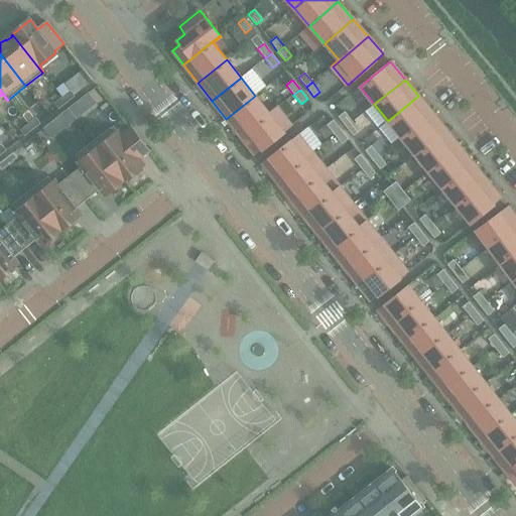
[(70,91),(62,97),(67,103),(75,97),(70,91)]
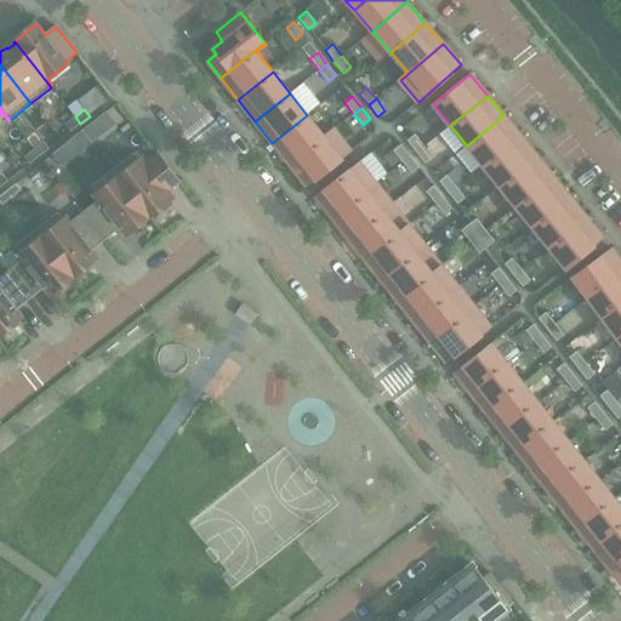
[(289,165),(334,130),(332,129),(323,136),(307,115),(272,143),(289,165)]
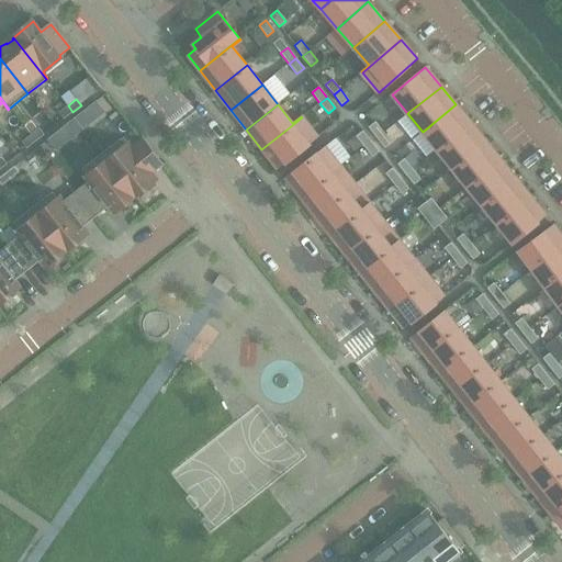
[(437,150),(471,123),(456,104),(423,132),(437,150)]
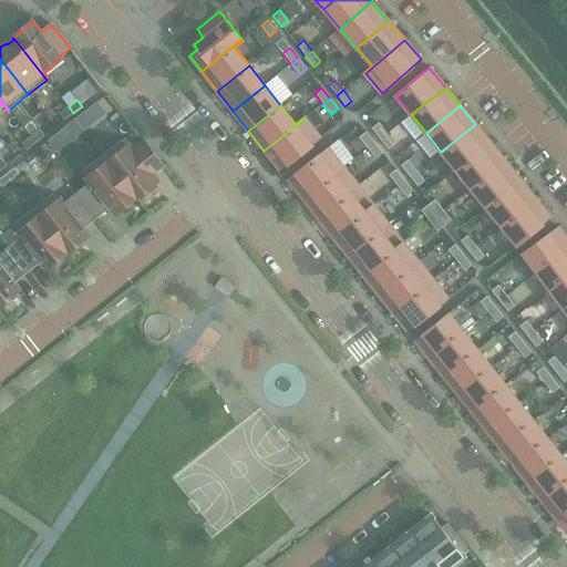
[(64,120),(73,113),(69,106),(60,114),(64,120)]
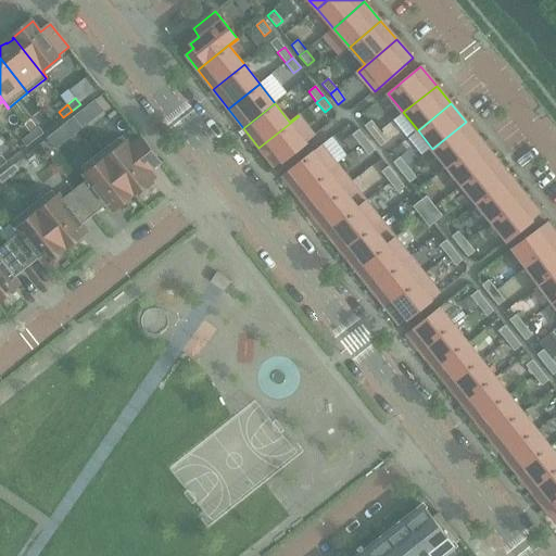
[(84,109),(73,117),(80,128),(92,118),(84,109)]
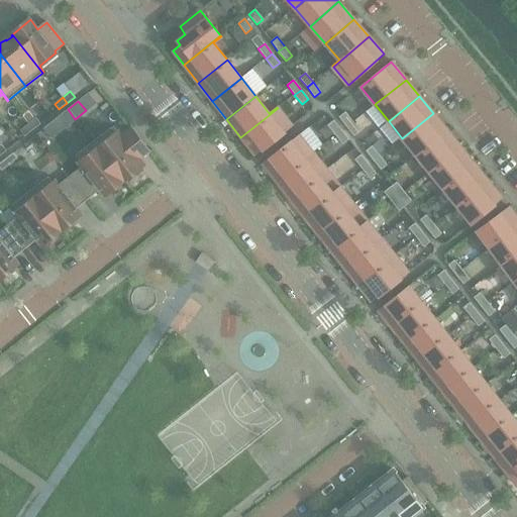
[(255,156),(292,126),(278,108),(240,137),(255,156)]
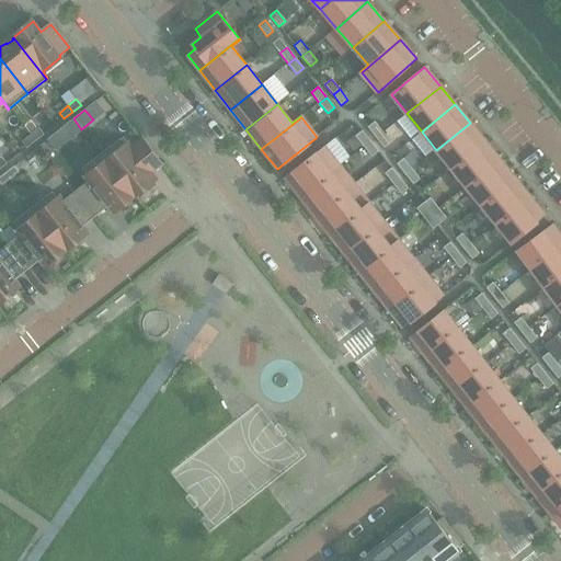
[(73,118),(61,128),(70,138),(81,129),(73,118)]
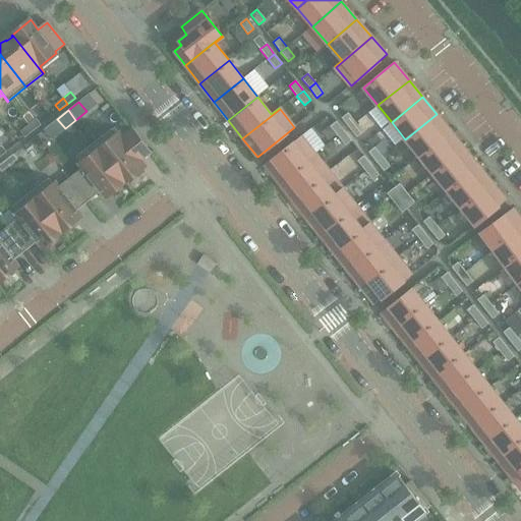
[(355,122),(348,113),(341,118),(349,127),(355,122)]
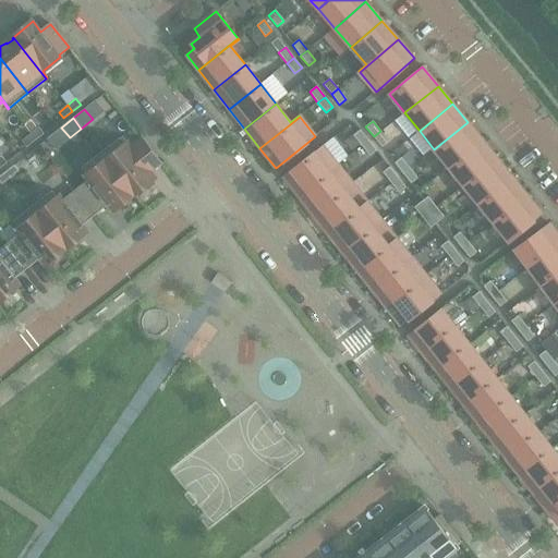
[(449,168),(483,141),(468,122),(434,149),(449,168)]
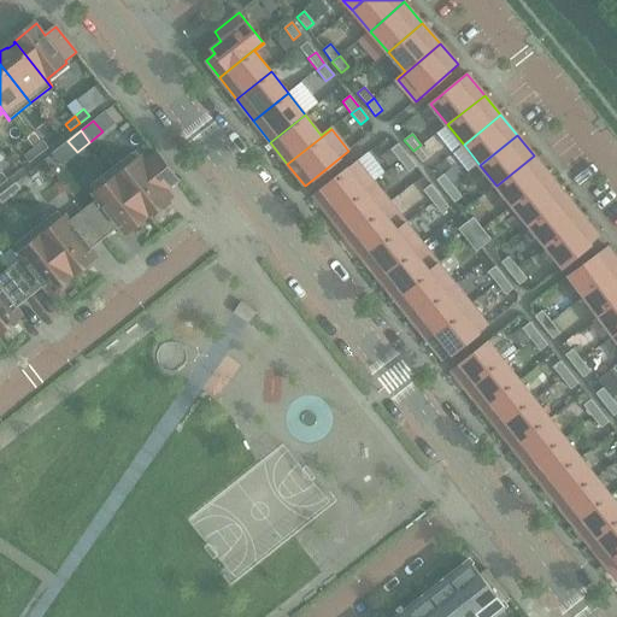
[(42,141),(34,148),(39,156),(48,148),(42,141)]
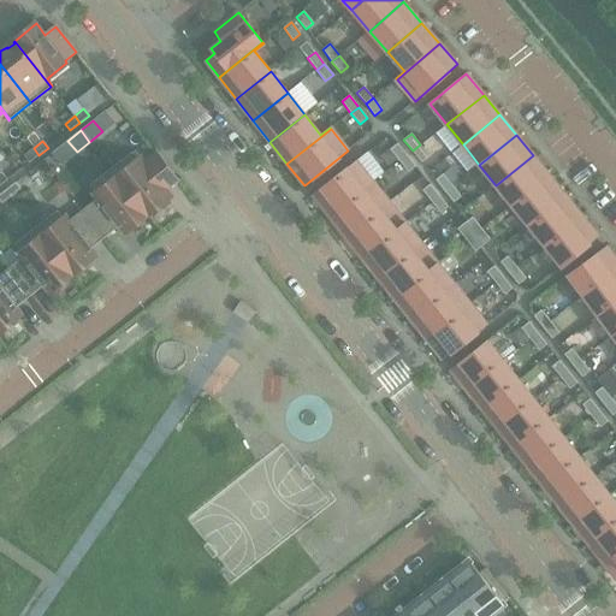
[(407,155),(398,143),(390,149),(400,161),(407,155)]
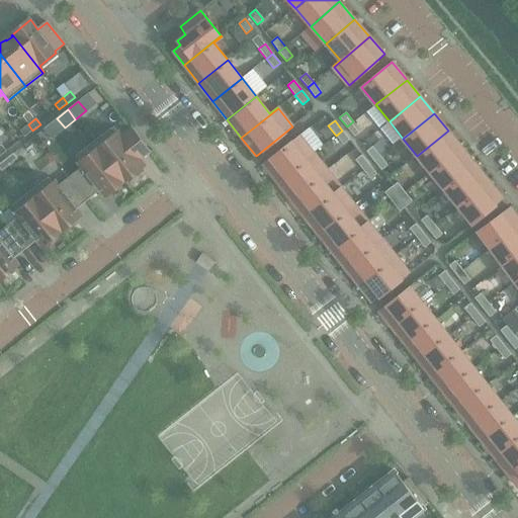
[(361,132),(353,121),(347,126),(354,137),(361,132)]
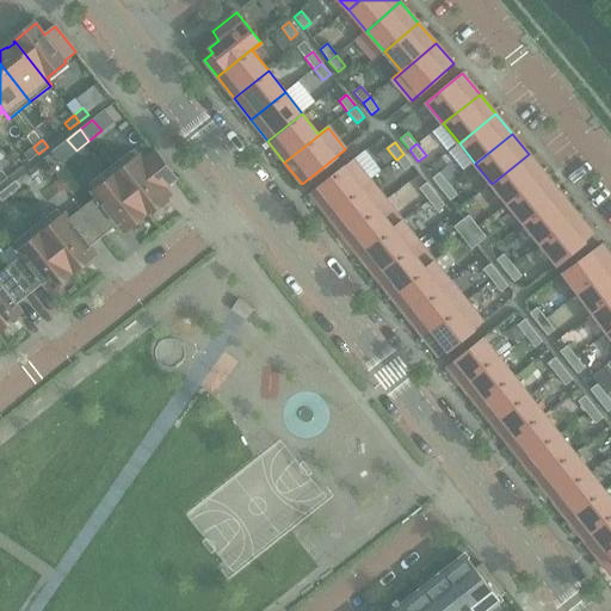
[(29,161),(38,154),(34,147),(24,155),(29,161)]
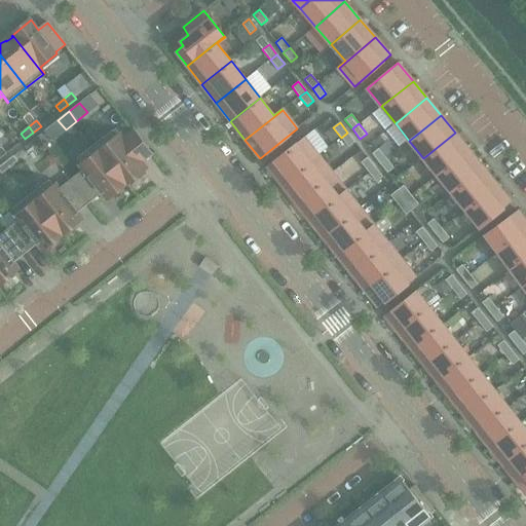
[(151,154),(133,130),(123,138),(120,135),(118,137),(113,130),(92,146),(124,185),(146,167),(142,161),(151,154)]
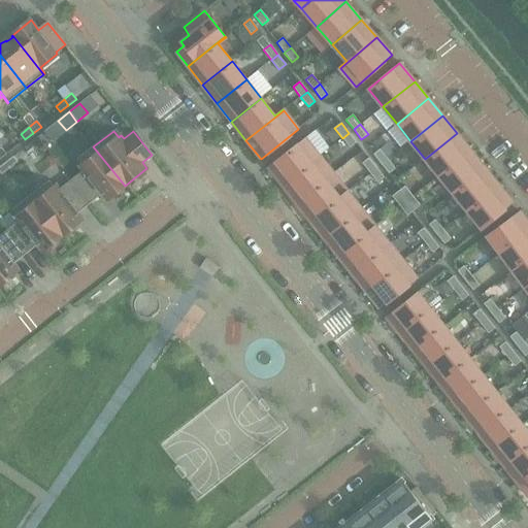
[(356,142),(349,133),(342,138),(350,147),(356,142)]
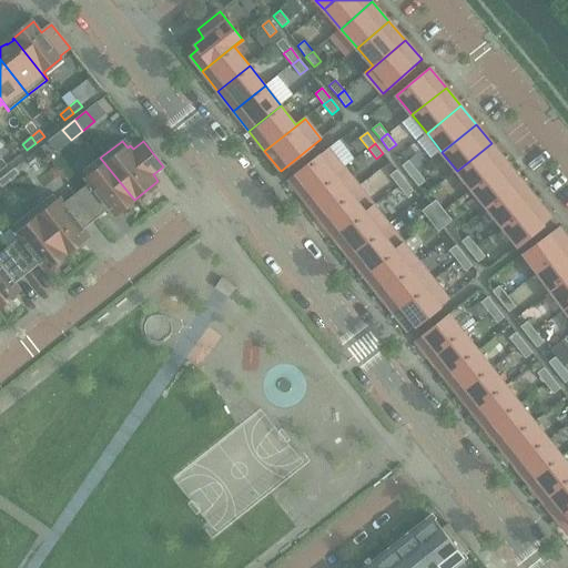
[(473,190),(506,162),(492,143),(457,171),(473,190)]
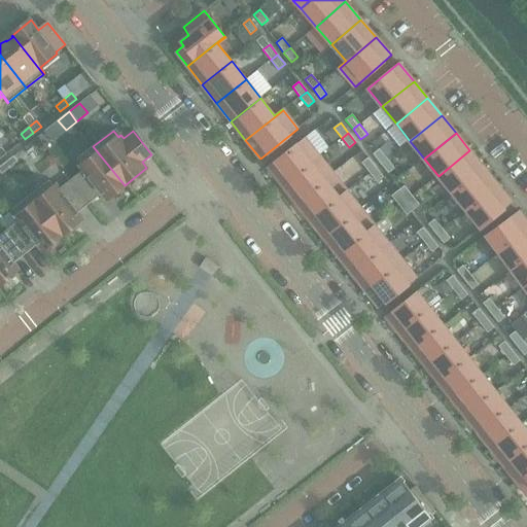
[(281,185),(319,155),(305,137),(267,167),(281,185)]
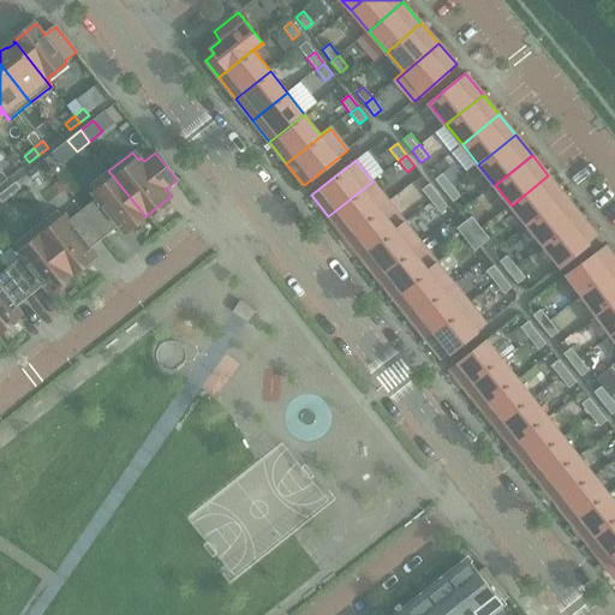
[(108,171),(90,185),(96,192),(93,195),(96,199),(81,210),(102,238),(118,227),(123,233),(145,216),(108,171)]
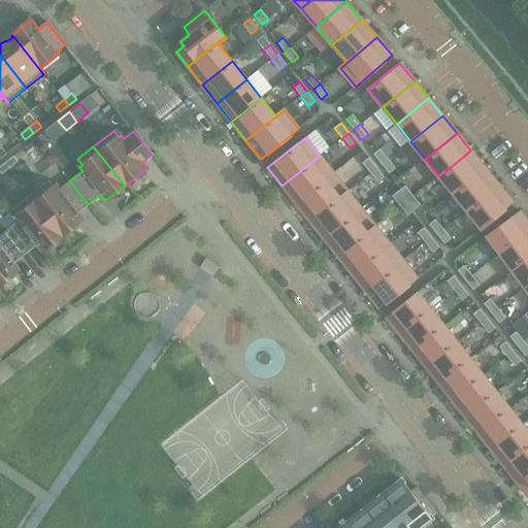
[(388,159),(380,150),(373,155),(381,164),(388,159)]
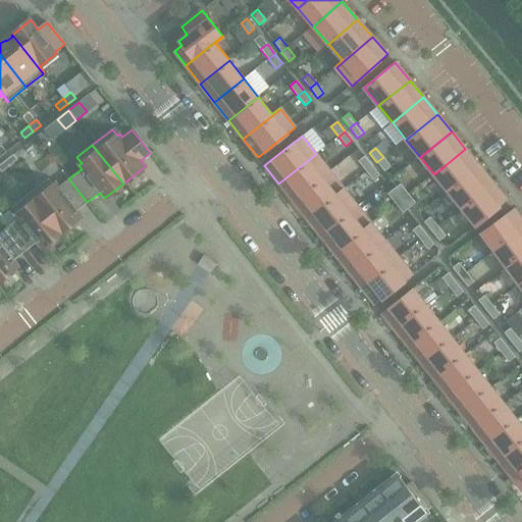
[(448,191),(479,166),(465,149),(434,174),(448,191)]
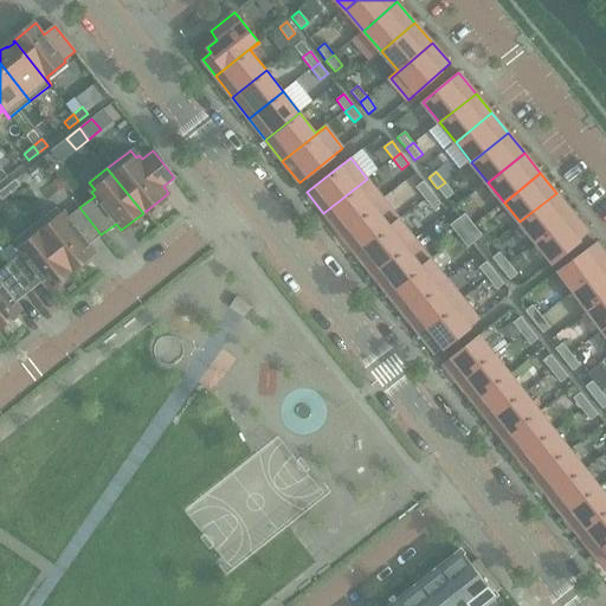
[(15,179),(6,187),(11,193),(20,186),(15,179)]
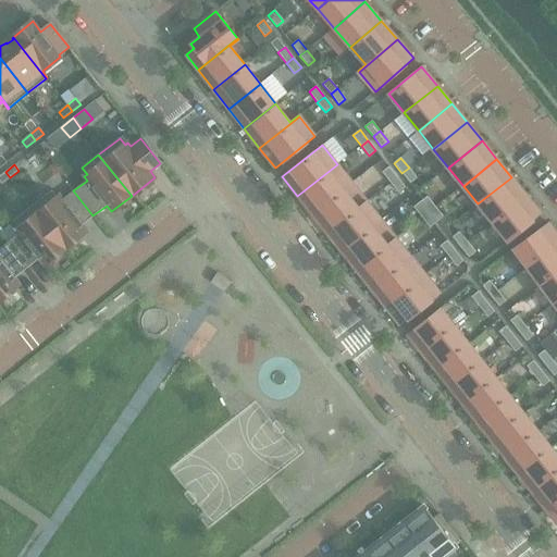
[(312,214),(351,183),(337,164),(297,196),(312,214)]
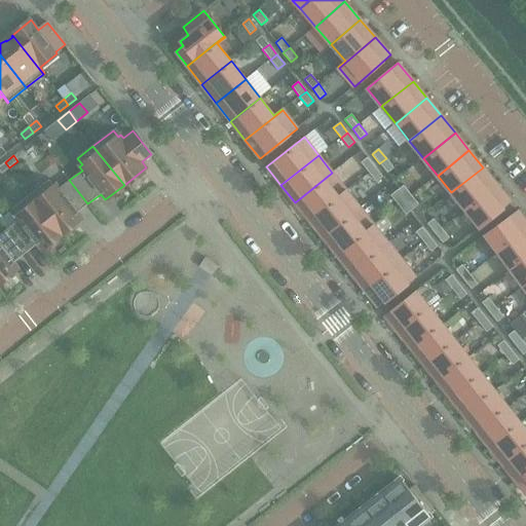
[(375,167),(367,157),(361,162),(368,173),(375,167)]
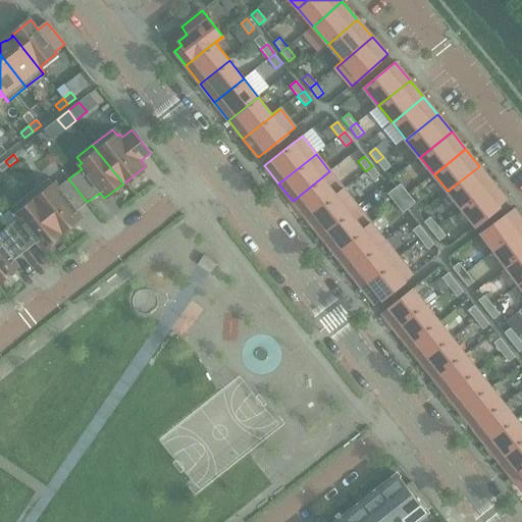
[(390,166),(383,157),(376,162),(384,171),(390,166)]
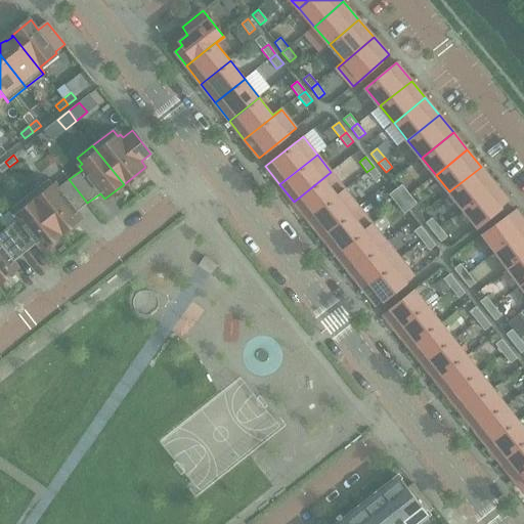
[(0,171),(1,173),(9,167),(5,162),(0,165),(0,171)]
